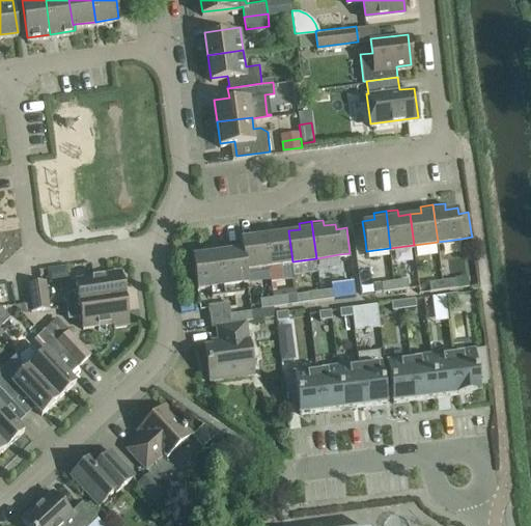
[(276,226),(263,227),(269,265),(292,261),(288,230),(277,232),(276,226)]
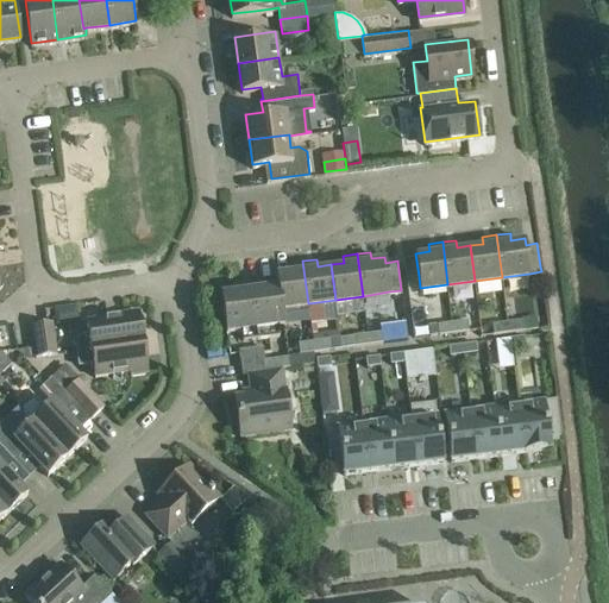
[(289,270),(276,272),(277,283),(281,307),(282,307),(308,303),(302,261),(289,263),(289,270)]
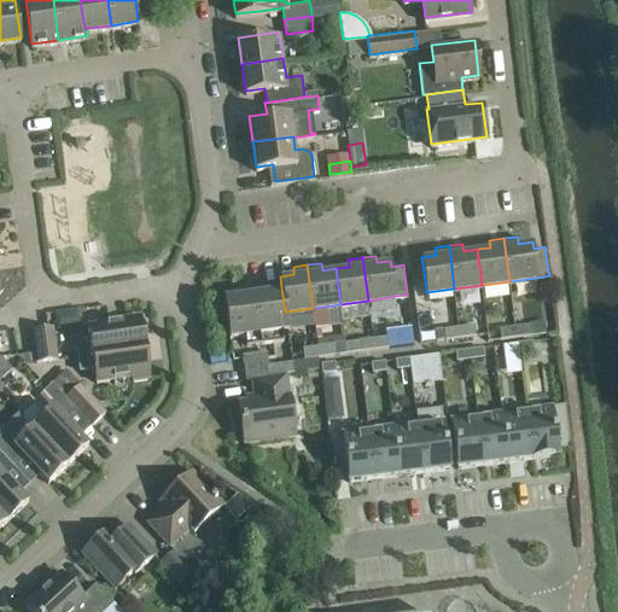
[(262,284),(243,287),(250,342),(269,339),(262,284)]
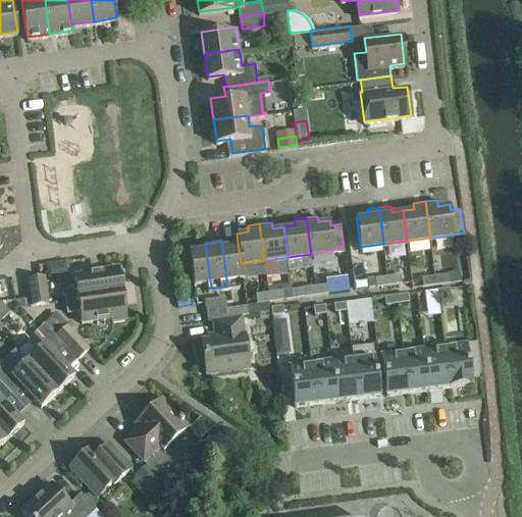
[(222,240),(221,240),(227,287),(228,287),(240,285),(239,276),(244,275),(242,263),(241,263),(238,243),(223,245),(222,240)]
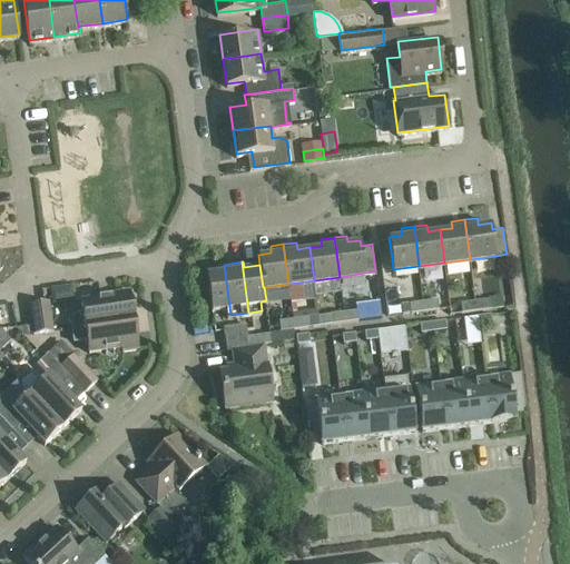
[(218,271),(207,273),(212,308),(226,306),(227,316),(231,315),(224,265),(218,265),(218,271)]
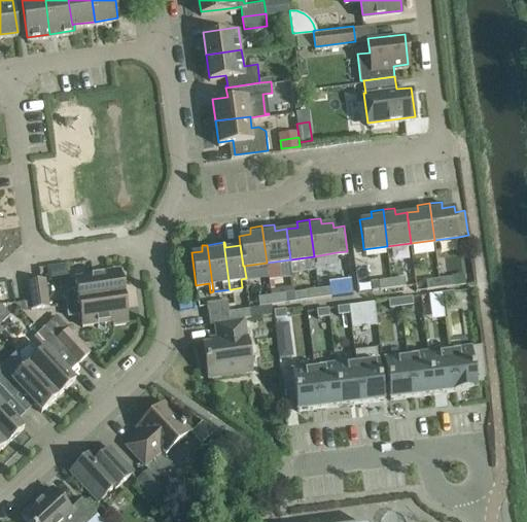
[(314,256),(290,259),(291,271),(315,268),(314,256)]
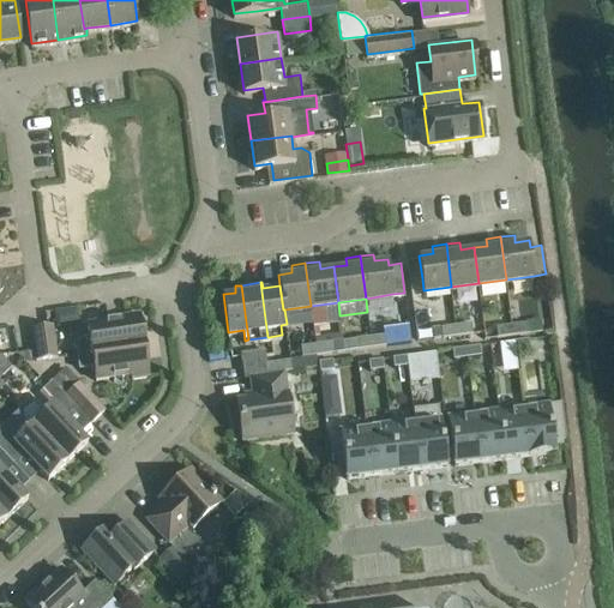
[(76,304),(54,306),(56,321),(78,319),(76,304)]
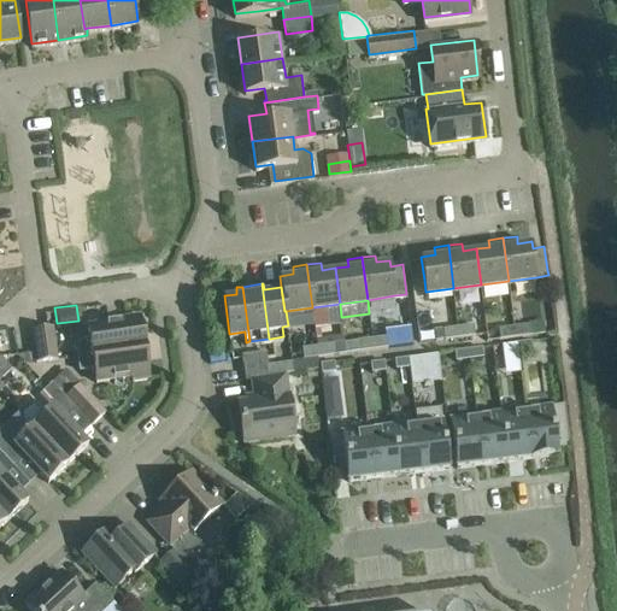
[(78,352),(145,342),(140,311),(124,313),(124,316),(88,322),(90,338),(83,339),(77,346),(78,352)]
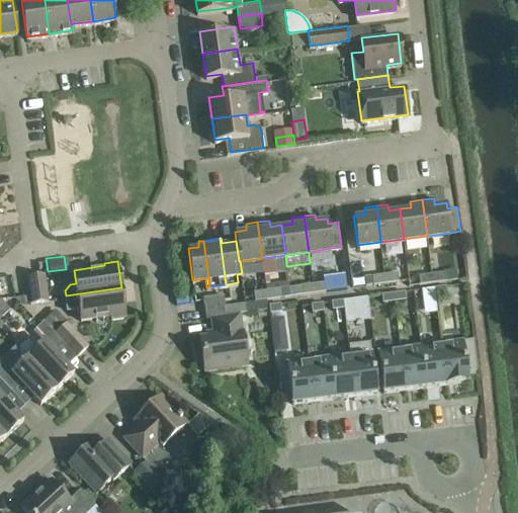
[(384,271),(385,280),(399,278),(398,269),(384,271)]
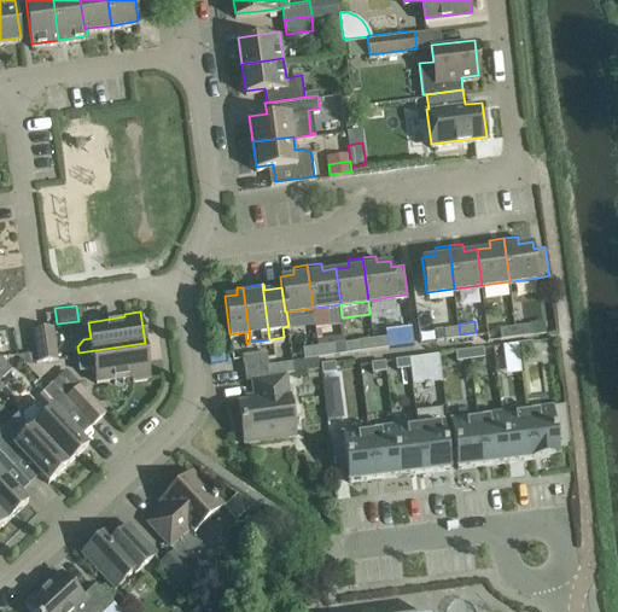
[(530,321),(514,324),(516,334),(531,332),(530,321)]
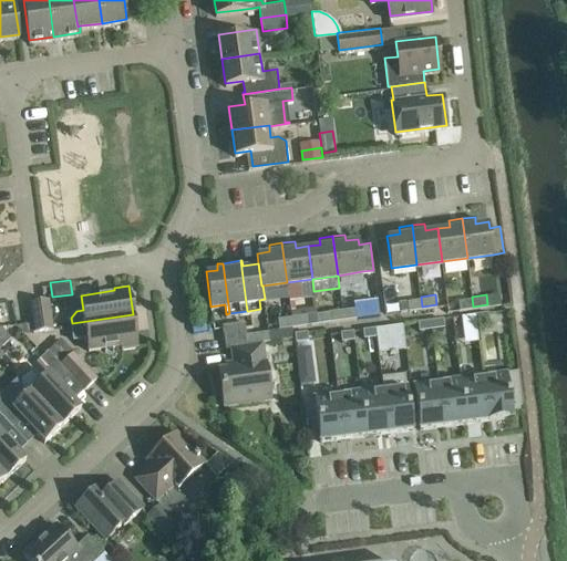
[(378,297),(354,300),(356,305),(357,315),(380,312),(378,297)]
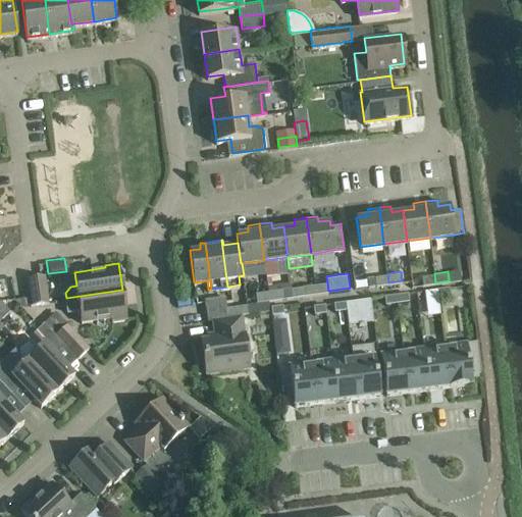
[(368,275),(369,285),(376,285),(388,282),(387,273),(368,275)]
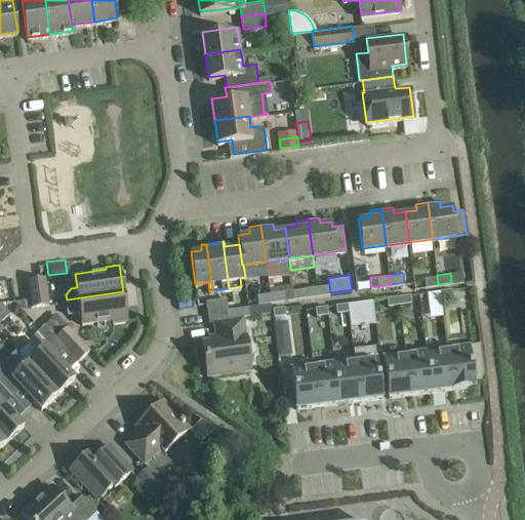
[(438,284),(437,275),(425,277),(426,285),(438,284)]
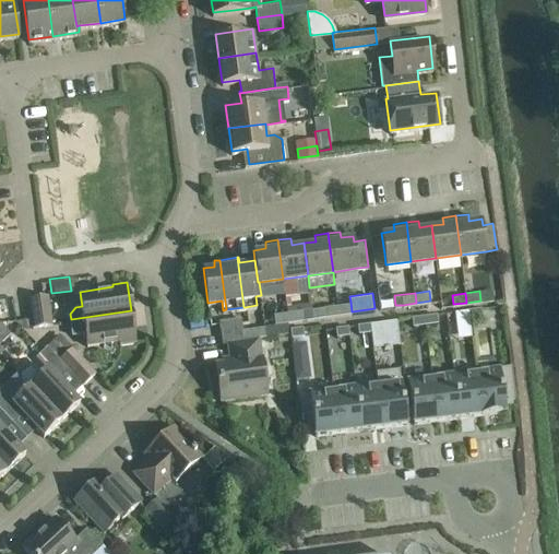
[(28,296),(33,325),(51,321),(48,294),(28,296)]
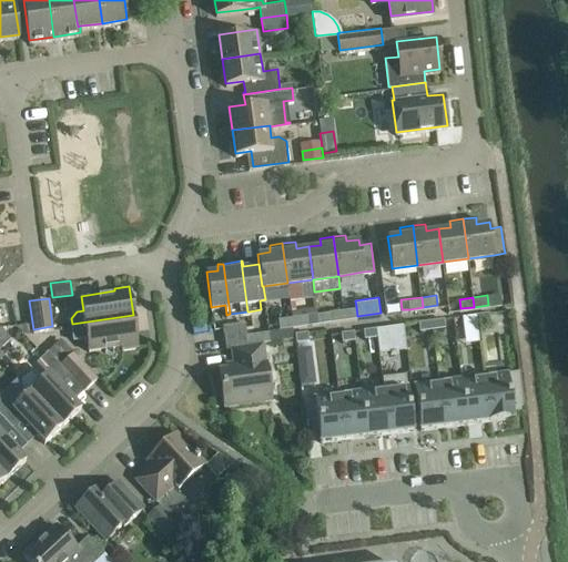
[(342,308),(343,318),(357,316),(356,306),(342,308)]
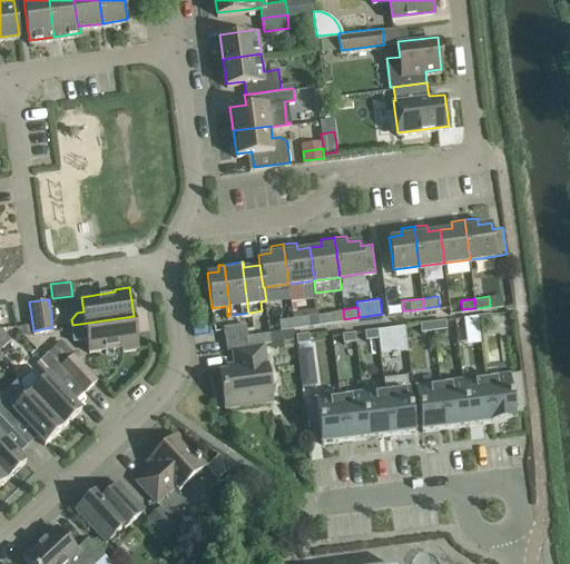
[(344,319),(343,309),(330,312),(331,320),(344,319)]
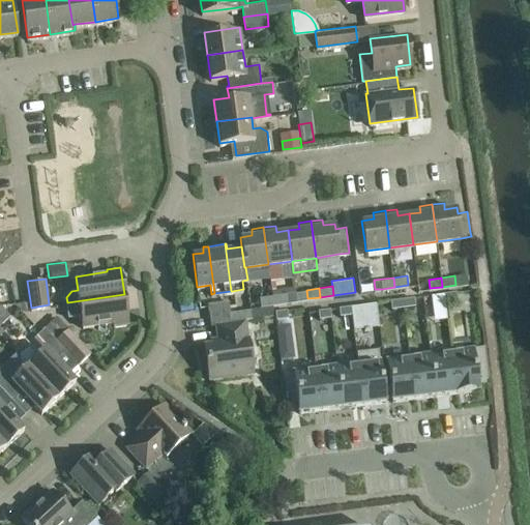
[(457,290),(444,291),(445,299),(458,298),(457,290)]
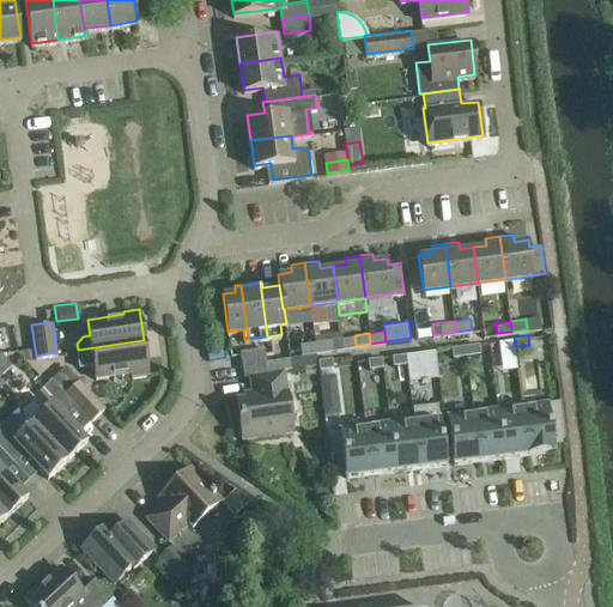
[(514,337),(499,339),(502,358),(516,356),(514,337)]
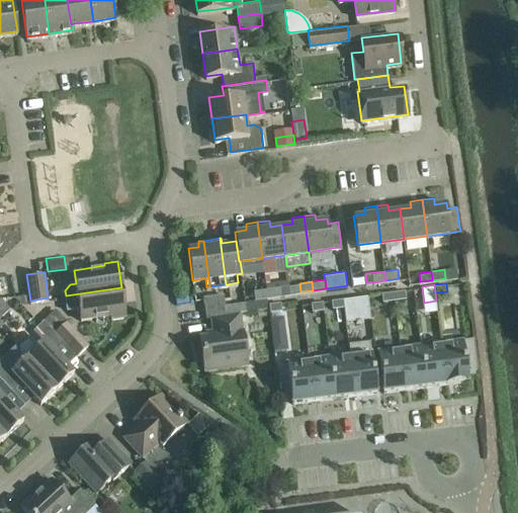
[(266,287),(267,296),(280,294),(278,285),(266,287)]
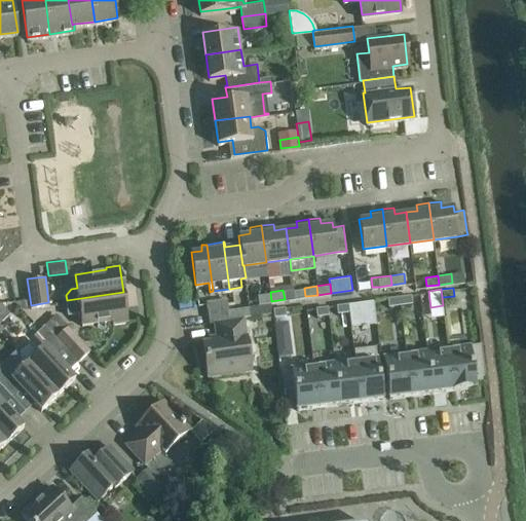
[(127,319),(123,292),(67,300),(68,312),(80,310),(82,323),(113,319),(113,321),(127,319)]
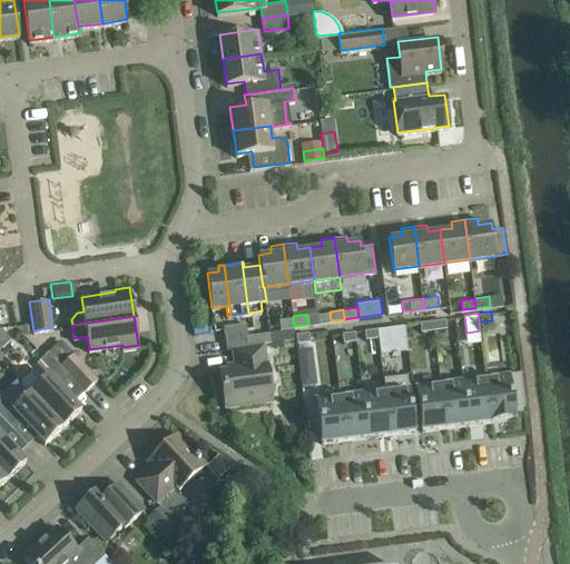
[(294,326),(293,316),(278,318),(281,328),(294,326)]
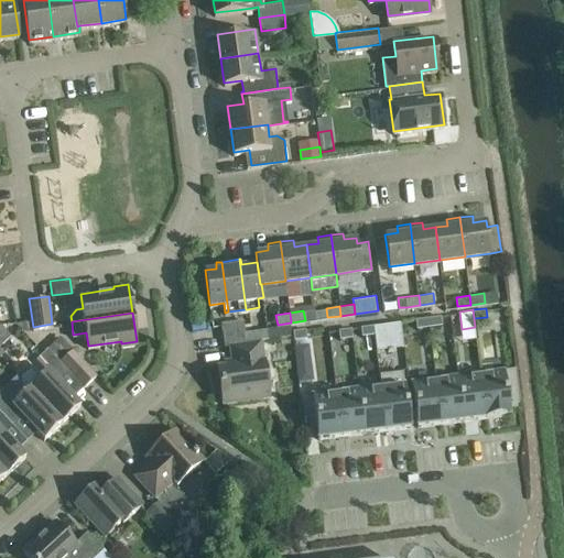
[(441,314),(429,316),(430,325),(442,323),(441,314)]
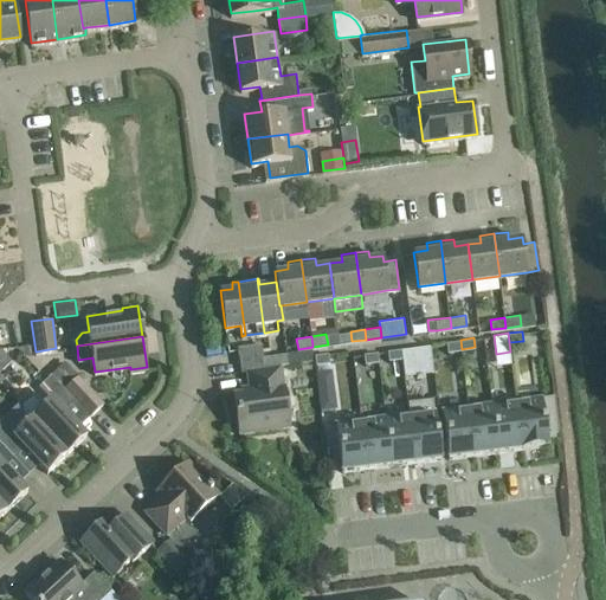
[(461,340),(446,341),(447,350),(462,349),(461,340)]
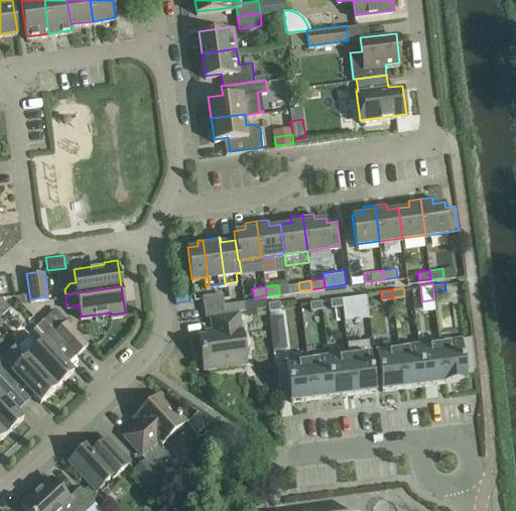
[(206,313),(211,313),(238,309),(245,308),(244,299),(224,302),(223,290),(202,293),(206,313)]
